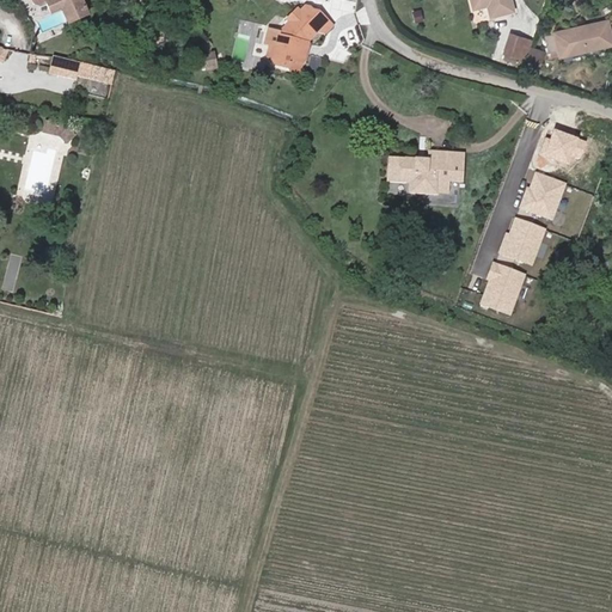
[(31,0),(34,4),(41,6),(46,2),(50,13),(62,8),(68,24),(87,14),(80,0),(31,0)]
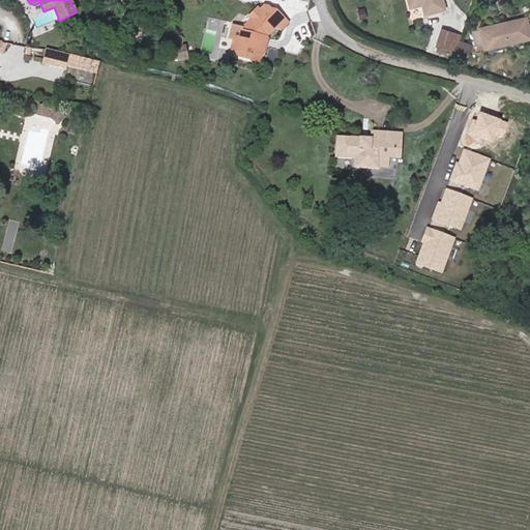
[(443,0),(409,0),(411,7),(422,4),(425,13),(445,9),(443,0)]
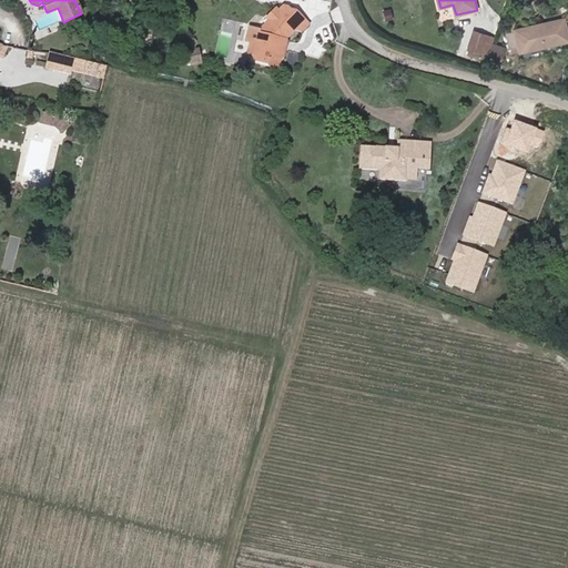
[(266,63),(269,67),(276,69),(280,60),(283,47),(282,46),(284,40),(295,29),(302,30),(307,23),(295,11),(291,10),(288,8),(283,7),(279,11),(276,9),(267,18),(270,20),(261,30),(250,27),(246,41),(251,42),(249,53),(255,60),(266,63)]
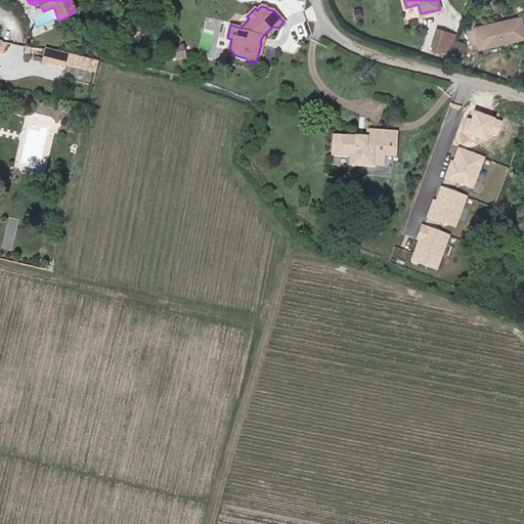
[(523,31),(521,18),(468,30),(471,43),(479,41),(481,48),(523,38),(523,31)]
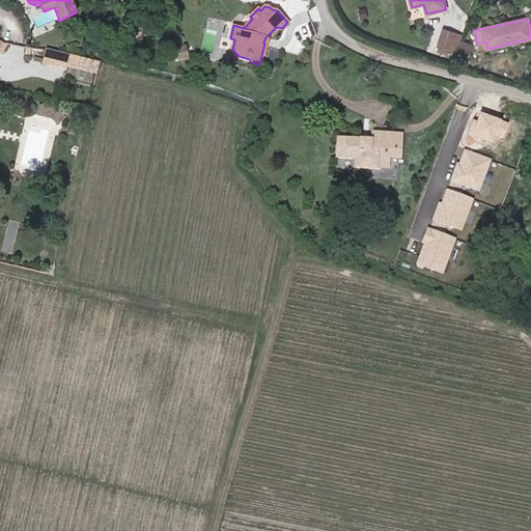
[(449,49),(454,33),(444,30),(439,45),(449,49)]
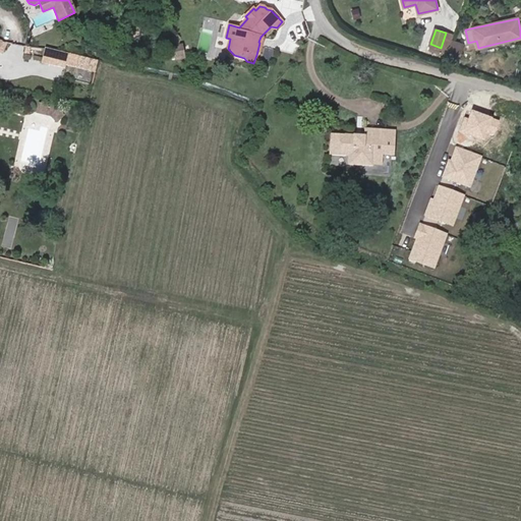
[(446,33),(441,48),(447,50),(452,35),(446,33)]
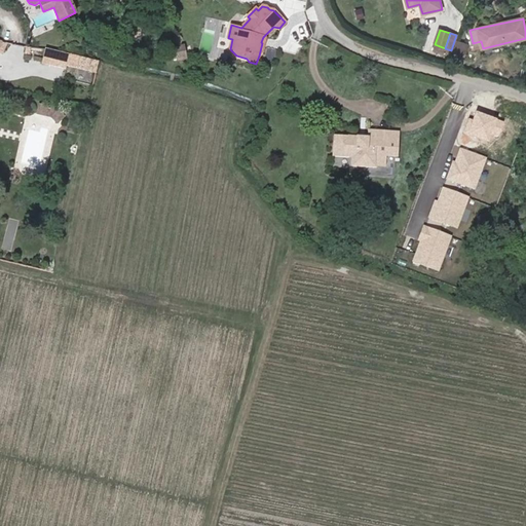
[(452,57),(462,60),(468,44),(457,40),(452,57)]
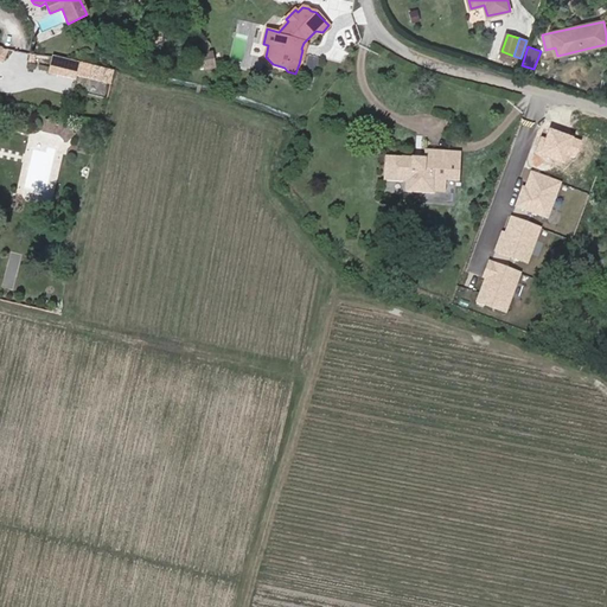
[(212,51),(196,55),(198,66),(215,63),(212,51)]
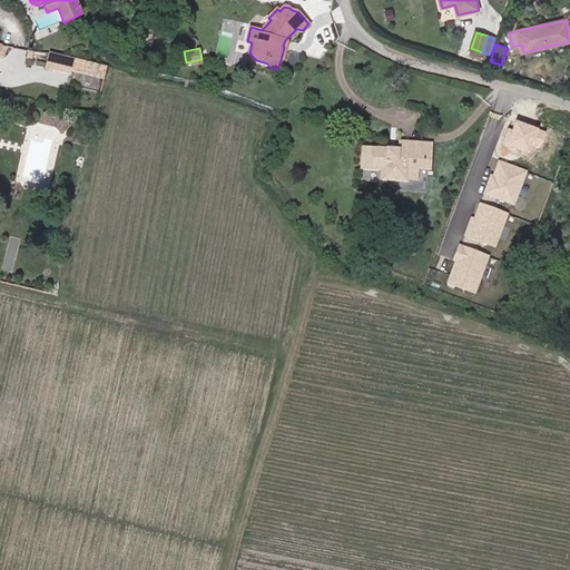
[(60,56),(50,55),(47,68),(57,70),(60,56)]
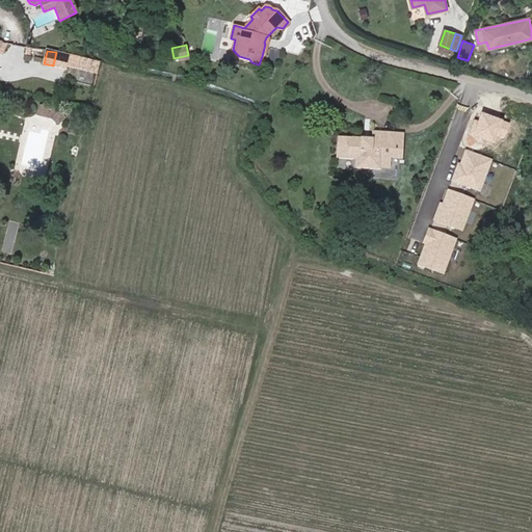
[(56,52),(53,65),(67,69),(67,67),(68,64),(70,55),(65,54),(56,52)]
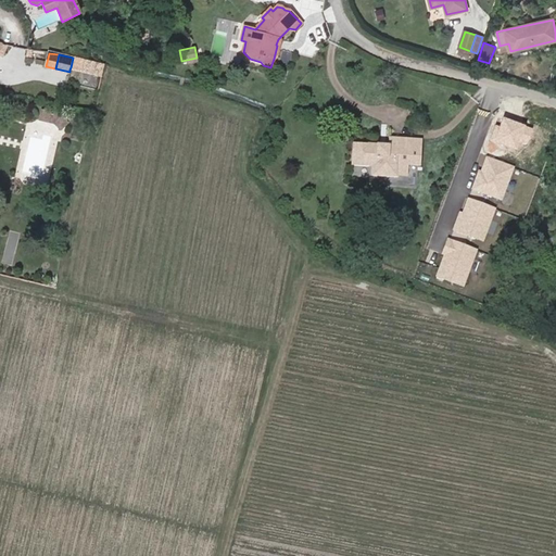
[(73,58),(71,67),(101,76),(103,66),(84,61),(73,58)]
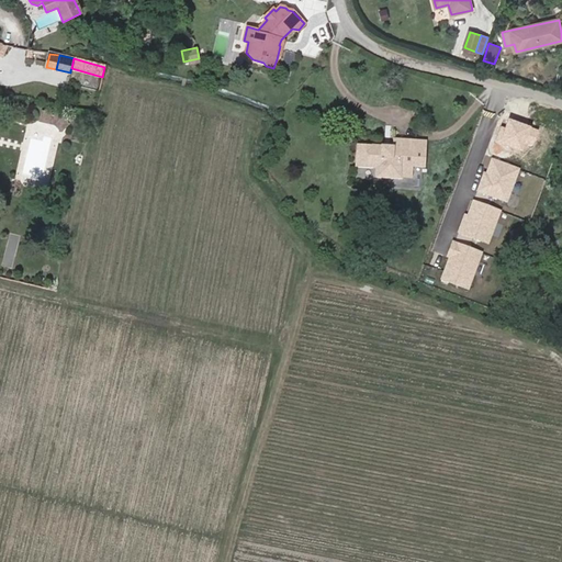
[(492,70),(494,64),(483,60),(481,66),(492,70)]
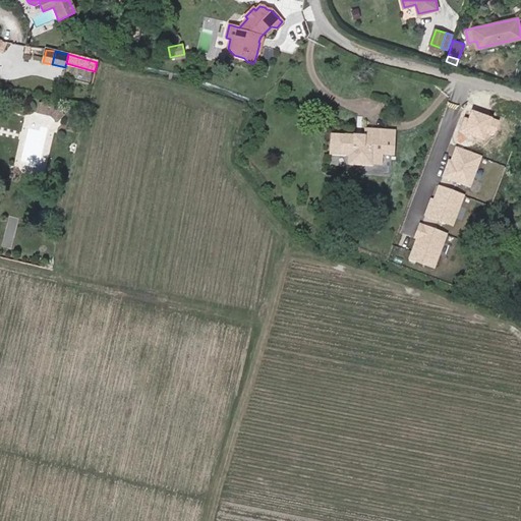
[(54,108),(38,104),(36,113),(50,117),(57,122),(63,116),(54,108)]
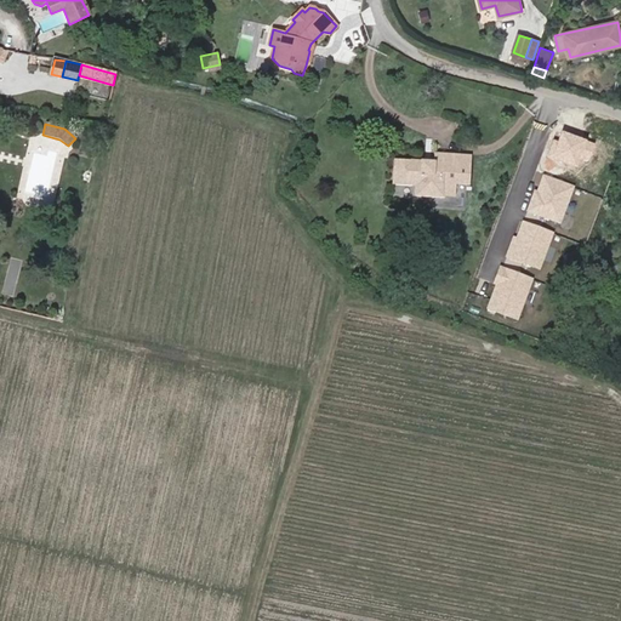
[(596,144),(560,132),(557,142),(553,140),(546,158),(574,169),(577,159),(588,163),(596,144)]
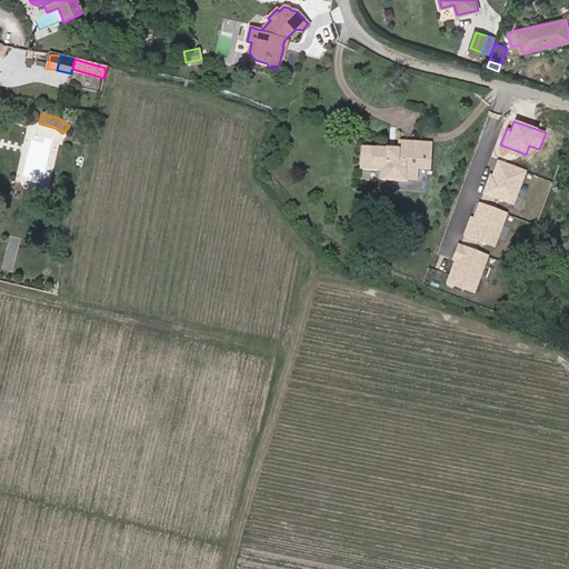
[(381,179),(408,180),(409,167),(430,169),(431,142),(399,140),(399,148),(361,147),(360,169),(381,170),(381,179)]
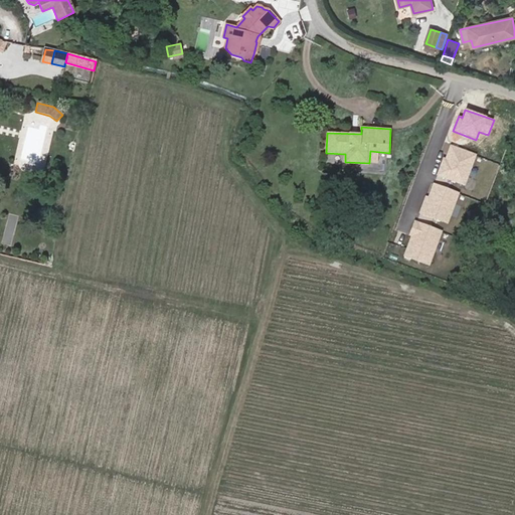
[(477,155),(451,145),(438,178),(465,188),(477,155)]
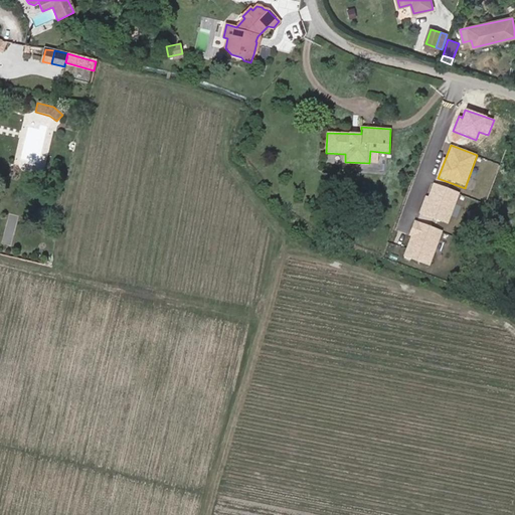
[(460,193),(433,183),(421,215),(448,225),(460,193)]
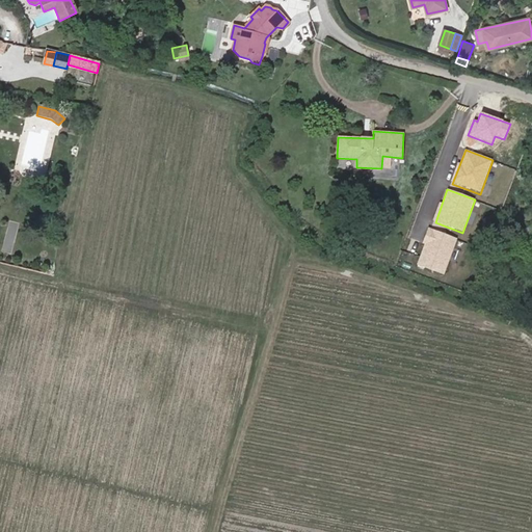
[(457,239),(428,229),(422,244),(424,245),(417,266),(444,276),(457,239)]
